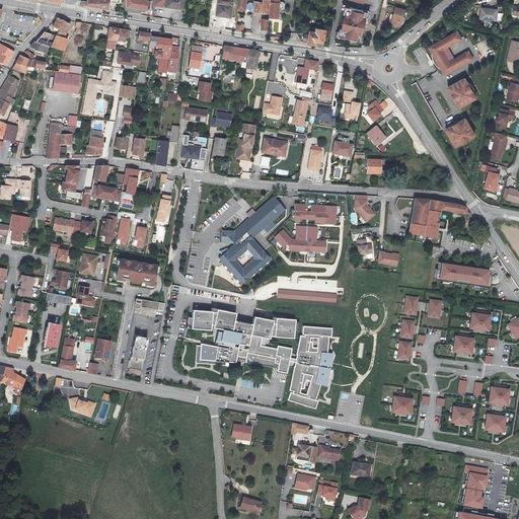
[(85,7),(108,11),(109,0),(89,0),(86,1),(85,7)]
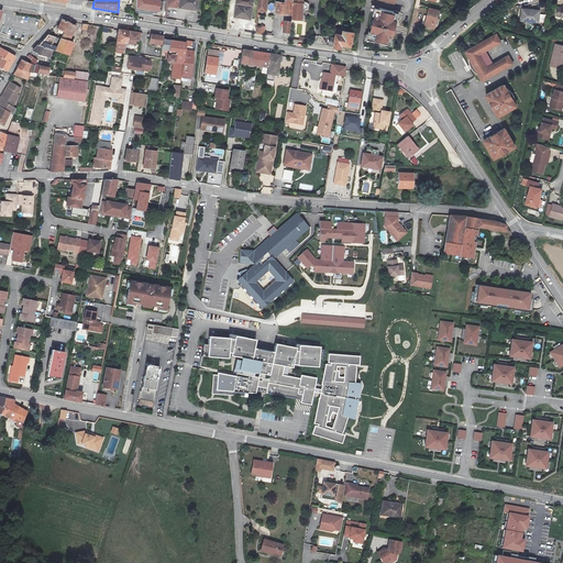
[(198,0),(167,0),(166,8),(178,9),(178,10),(198,12),(198,0)]
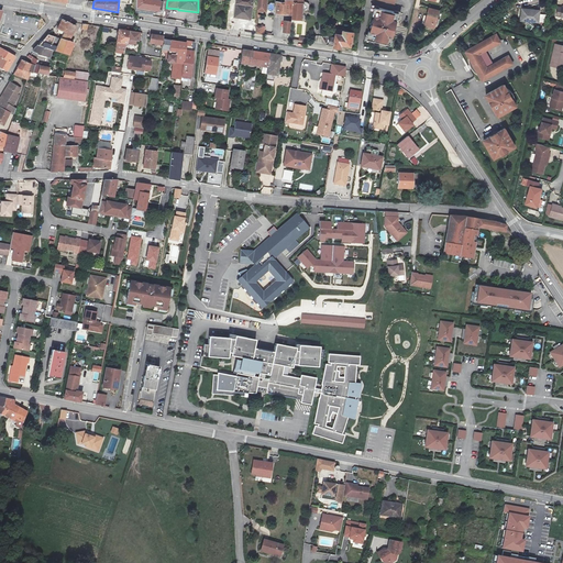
[(253,0),(236,0),(235,18),(251,20),(253,0)]
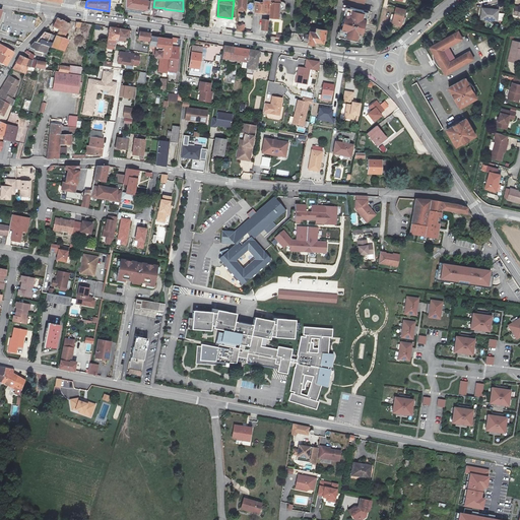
[(255,0),(255,10),(268,11),(268,0),(255,0)]
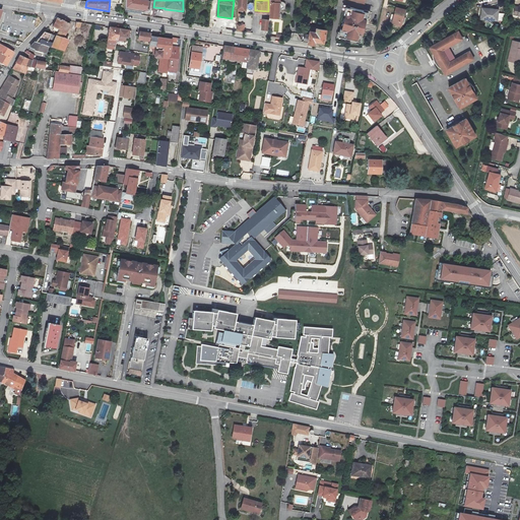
[(270,0),(270,17),(280,19),(281,0),(270,0)]
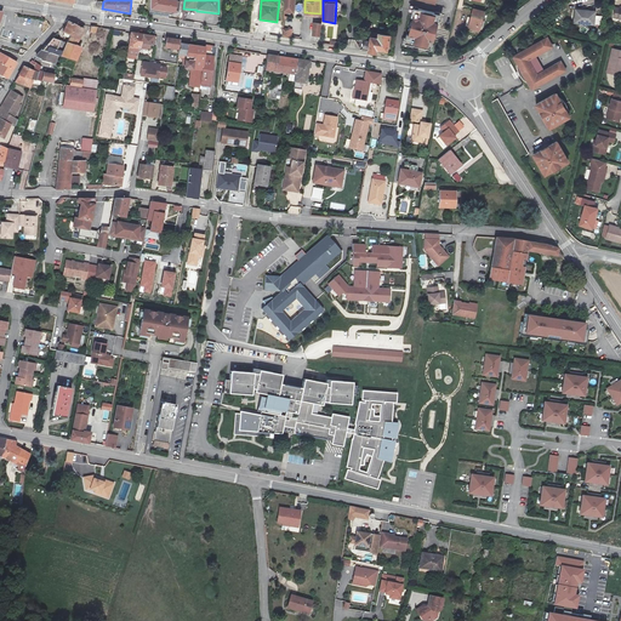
[(480,30),(484,11),(473,9),(468,28),(480,30)]
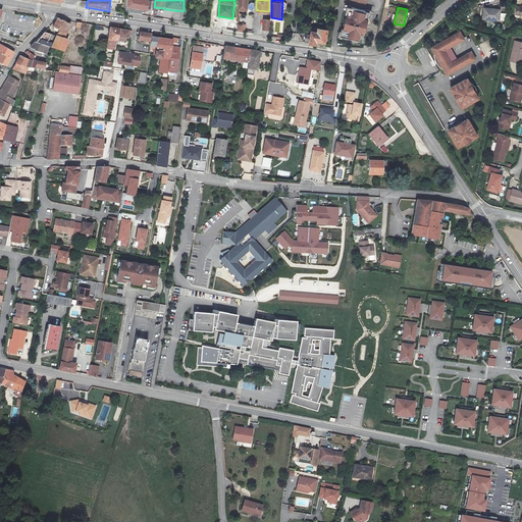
[(500,9),(483,7),(482,18),(499,20),(500,9)]
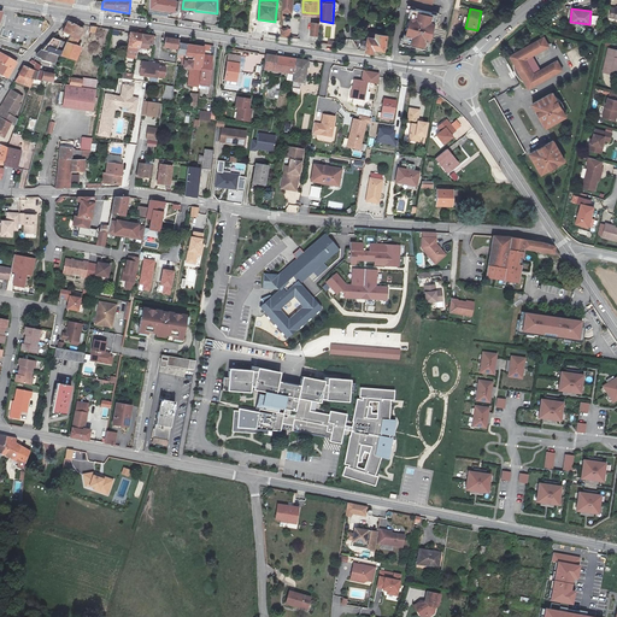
[(410,11),(401,46),(428,52),(436,17),(410,11)]
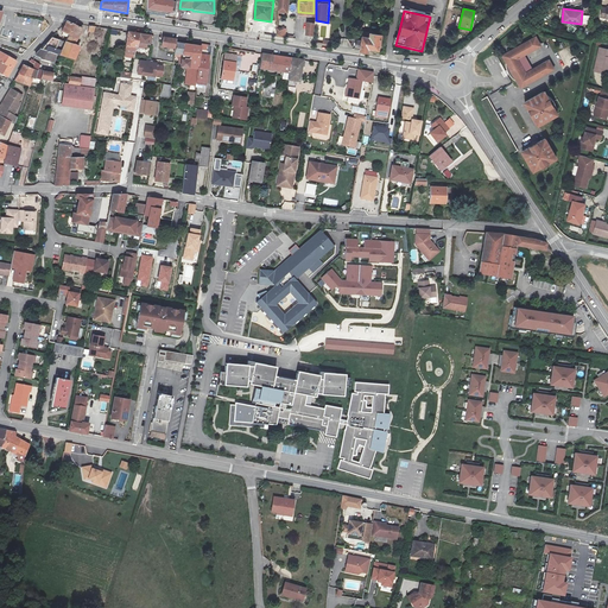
[(62,32),(70,35),(75,25),(67,21),(62,32)]
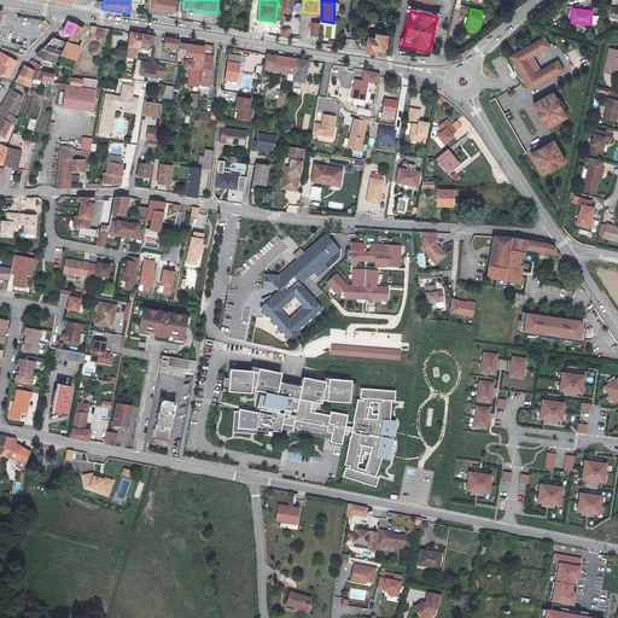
[(321,23),(313,22),(310,35),(319,36),(321,23)]
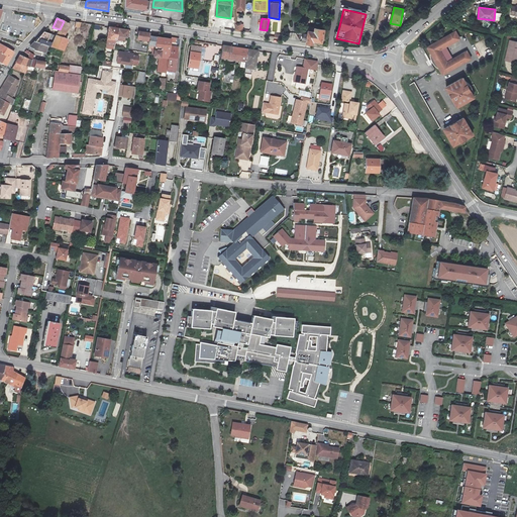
[(62,37),(63,38),(67,31),(70,24),(64,21),(60,29),(56,36),(54,40),(50,47),(57,49),(62,37)]
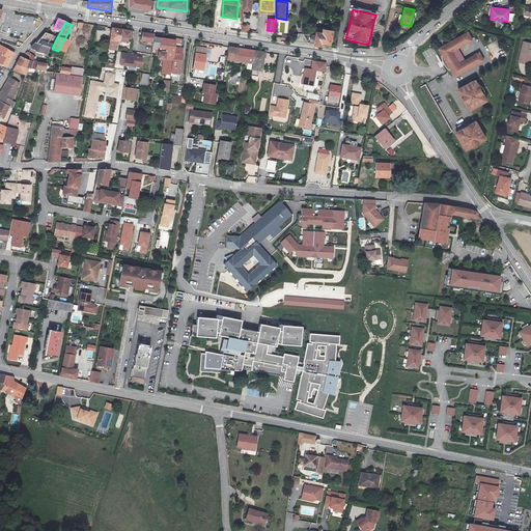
[(118,48),(119,44),(121,29),(112,28),(110,46),(118,48)]
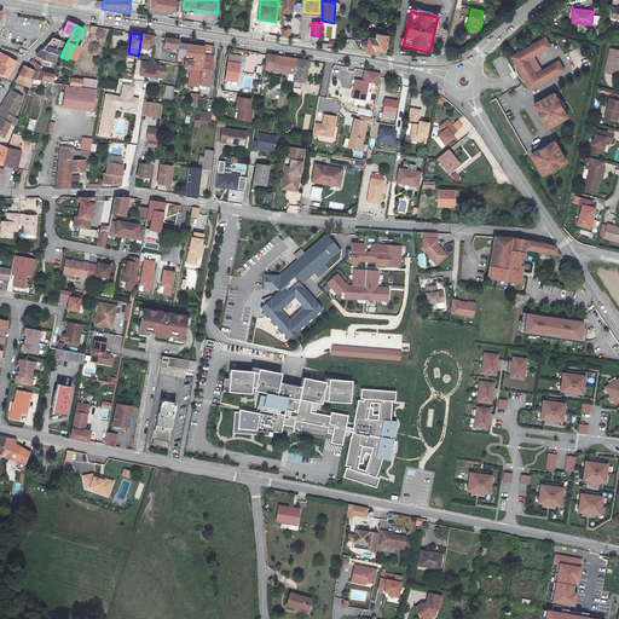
[(362,50),(375,52),(376,48),(386,51),(389,35),(370,33),(369,41),(363,40),(362,50)]
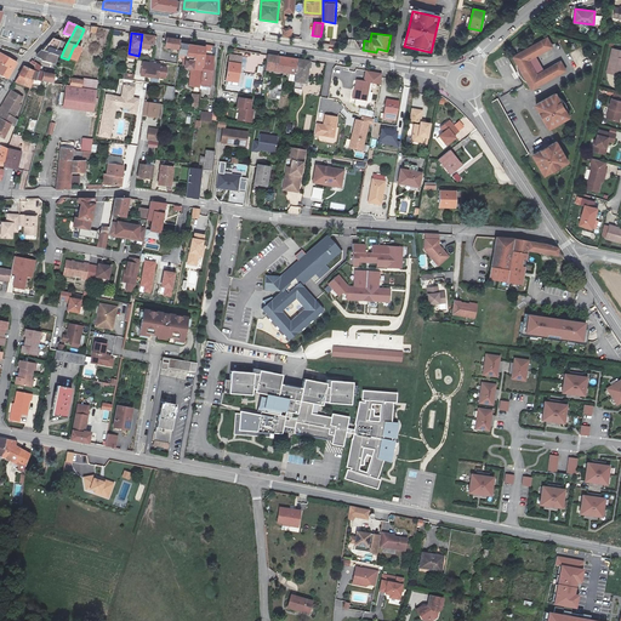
[(154,36),(142,34),(140,51),(152,53),(154,36)]
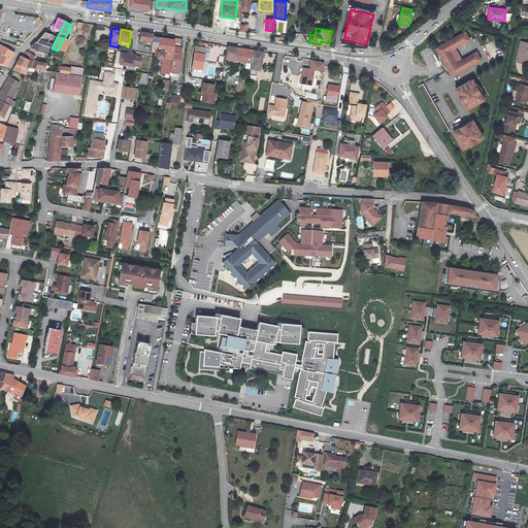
[(471,40),(466,31),(436,48),(440,55),(440,59),(440,61),(441,63),(443,66),(446,68),(447,69),(449,70),(453,77),(483,60),(477,52),(458,63),(452,52),(471,40)]
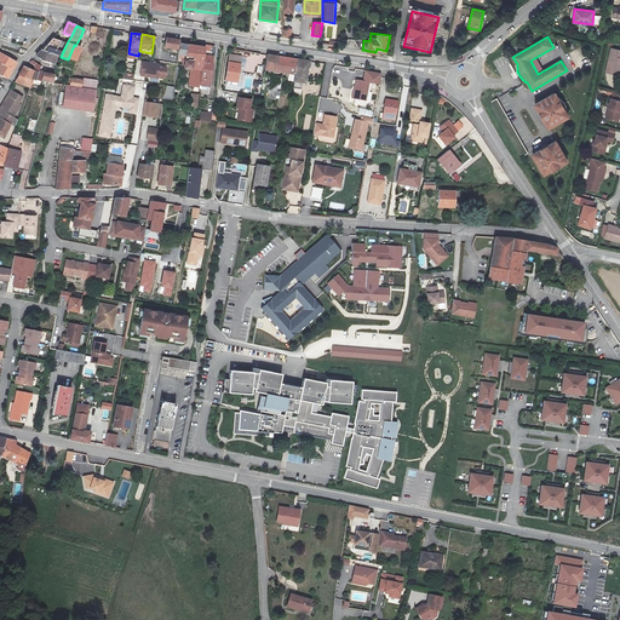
[(165,49),(178,51),(179,44),(181,40),(166,38),(165,49)]
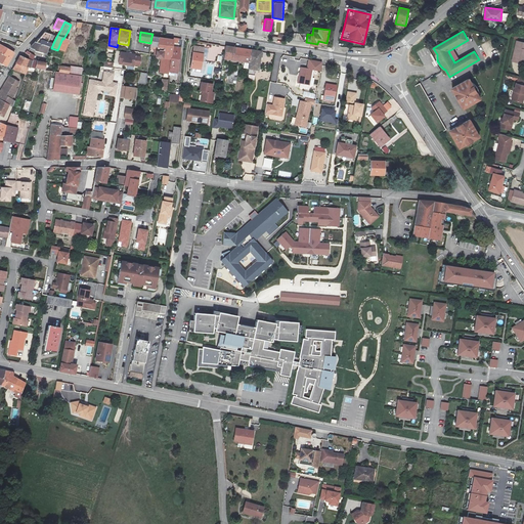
[(51,48),(54,41),(49,39),(51,35),(45,33),(37,42),(47,47),(51,48)]
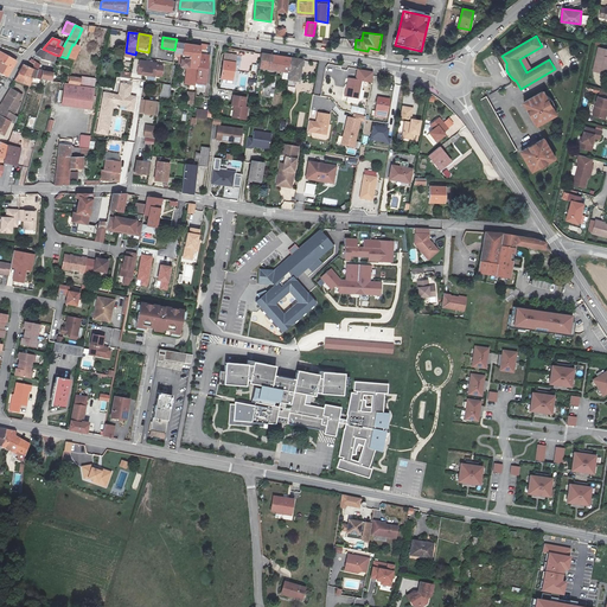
[(196,83),(197,81),(198,68),(200,55),(200,51),(200,48),(176,43),(174,50),(174,53),(191,56),(190,61),(184,59),(183,66),(190,68),(187,82),(196,83)]
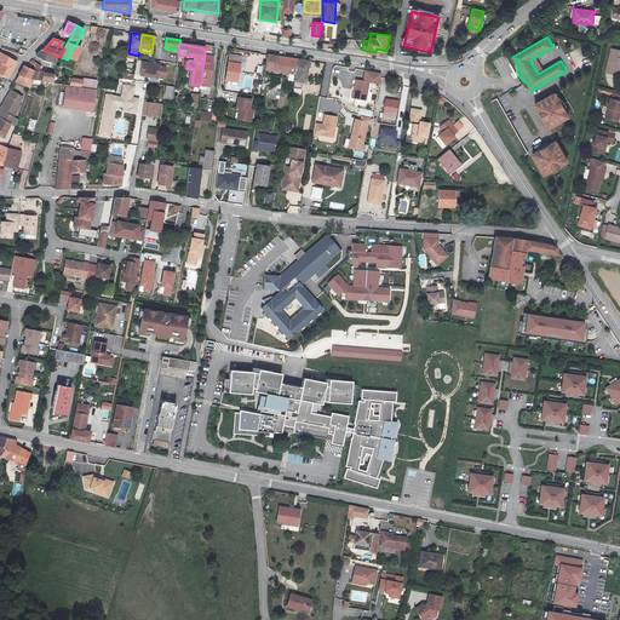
[(82,49),(75,46),(74,45),(68,59),(76,62),(82,49)]
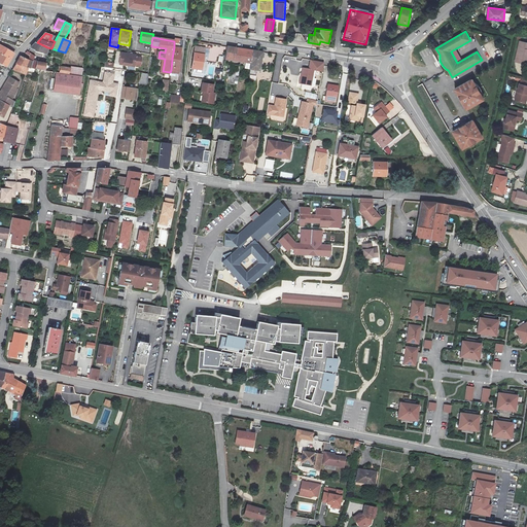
[(516,62),(522,64),(523,60),(526,60),(526,42),(520,41),(516,62)]
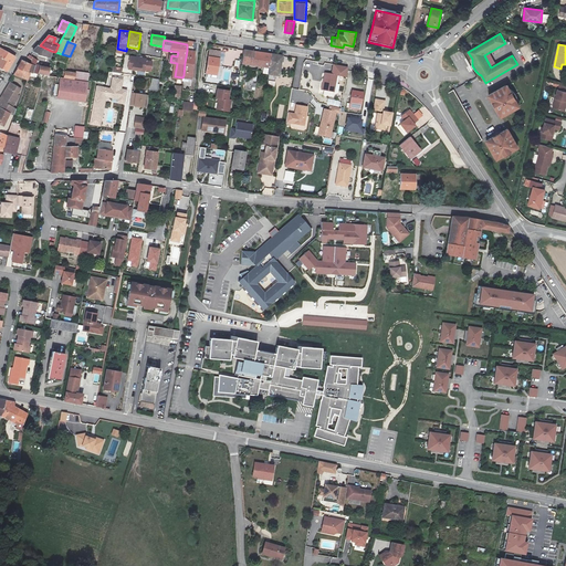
[(48,59),(51,51),(40,45),(39,45),(34,51),(39,54),(38,55),(48,59)]
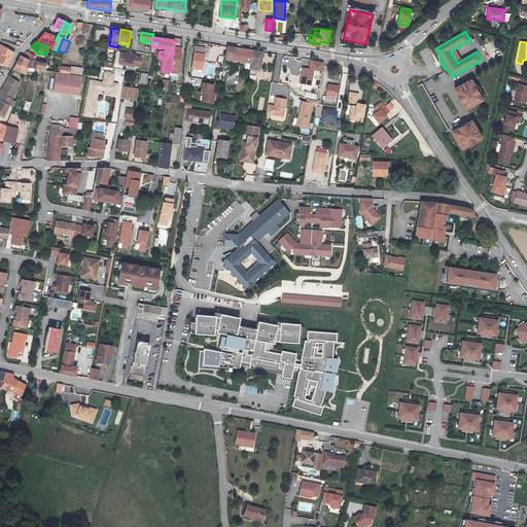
[(0,63),(7,67),(14,54),(0,44),(0,63)]
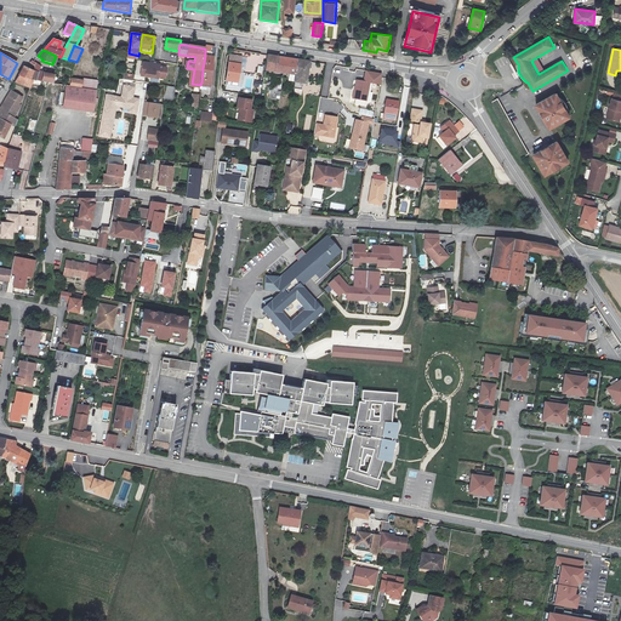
[(226,81),(239,83),(243,56),(231,55),(226,81)]
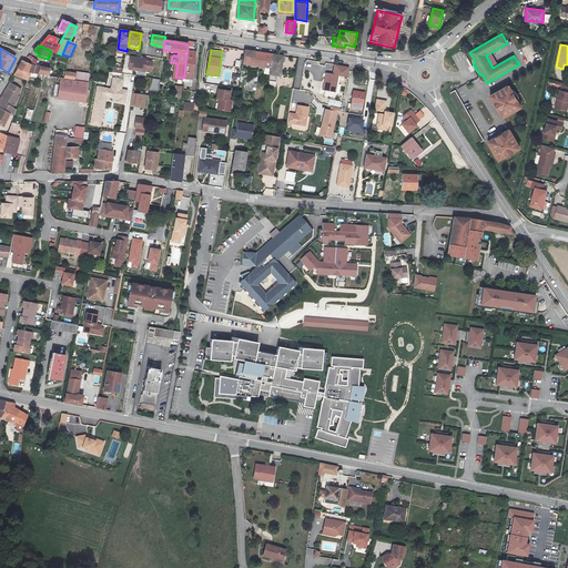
[(243,64),(270,69),(272,54),(245,50),(243,64)]
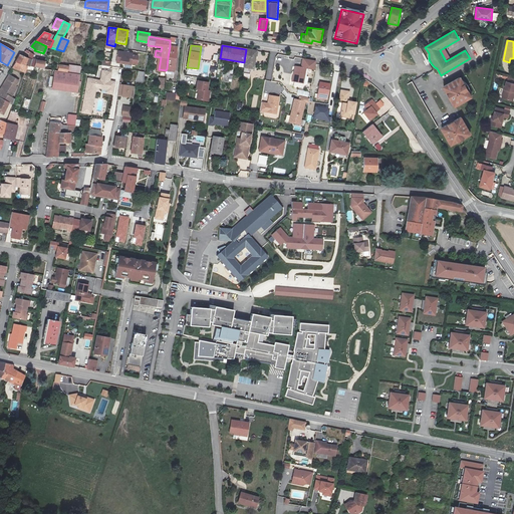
[(168,57),(176,58),(178,47),(170,46),(168,57)]
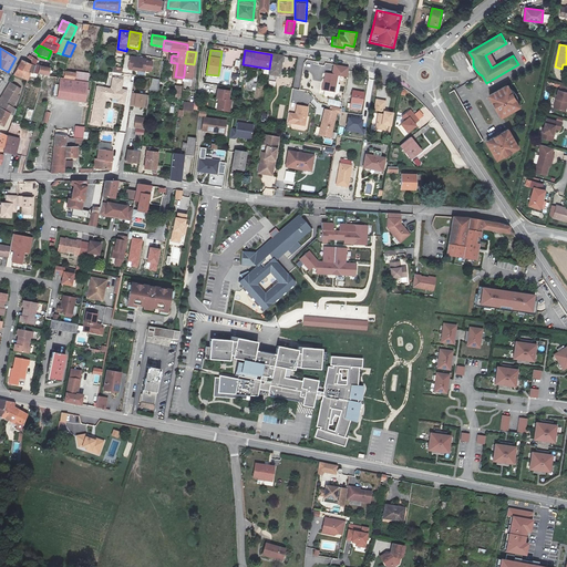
[(284,57),(271,54),(269,69),(270,69),(269,75),(279,76),(280,76),(284,57)]
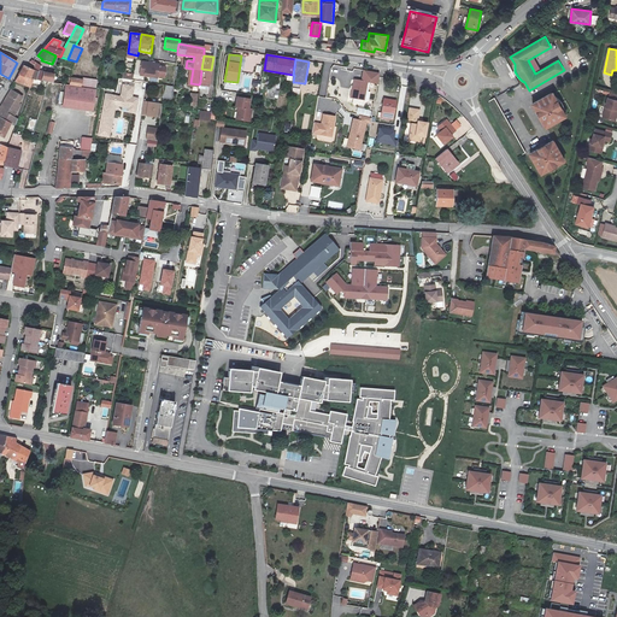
[(141,76),(151,78),(158,78),(160,65),(142,63),(141,76)]
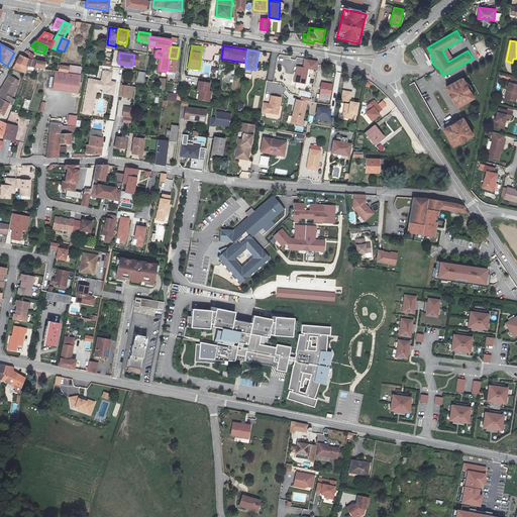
[(32,61),(28,60),(22,57),(21,56),(13,69),(25,74),(25,73),(27,66),(29,67),(32,61)]
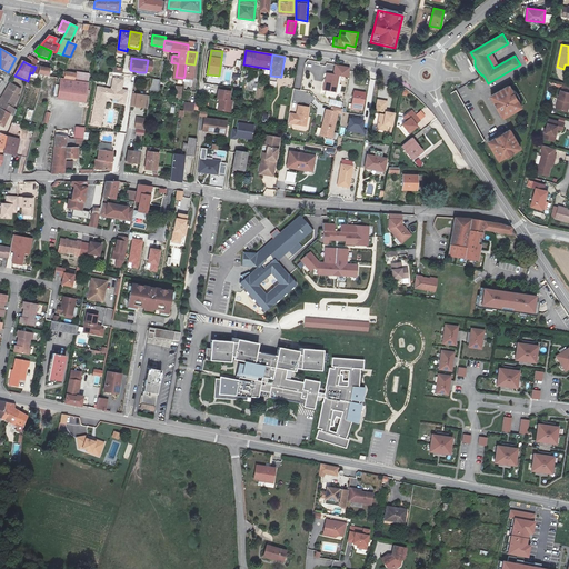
[(186,63),(185,76),(193,77),(195,65),(186,63)]
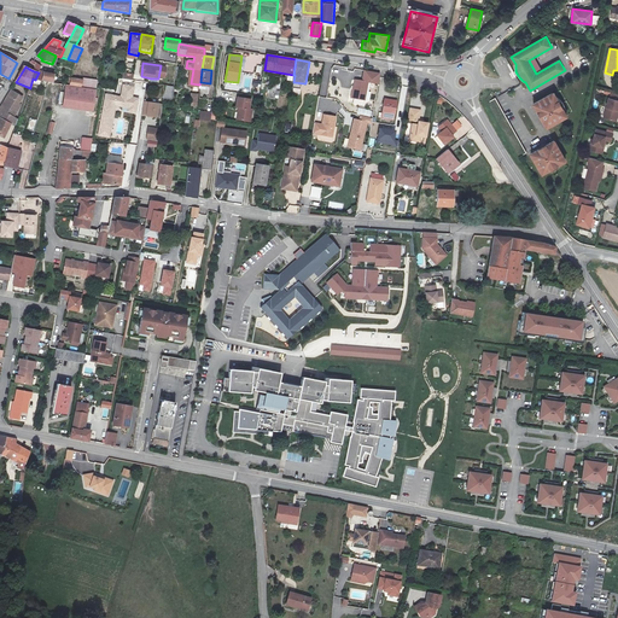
[(362,81),(368,82),(378,83),(379,74),(365,71),(362,81)]
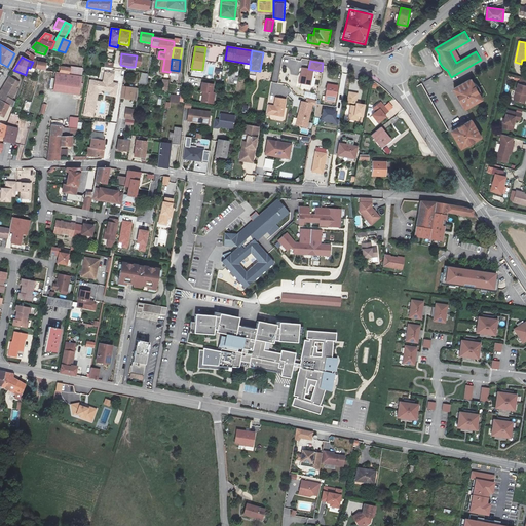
[(37,62),(35,69),(41,70),(44,71),(46,64),(37,62)]
